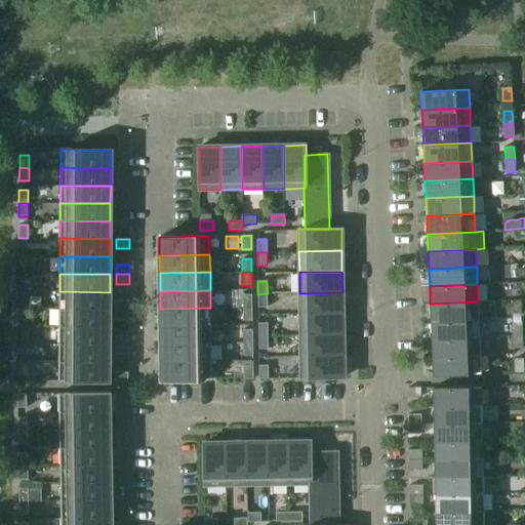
[(110,292),(59,291),(59,309),(110,310),(110,292)]
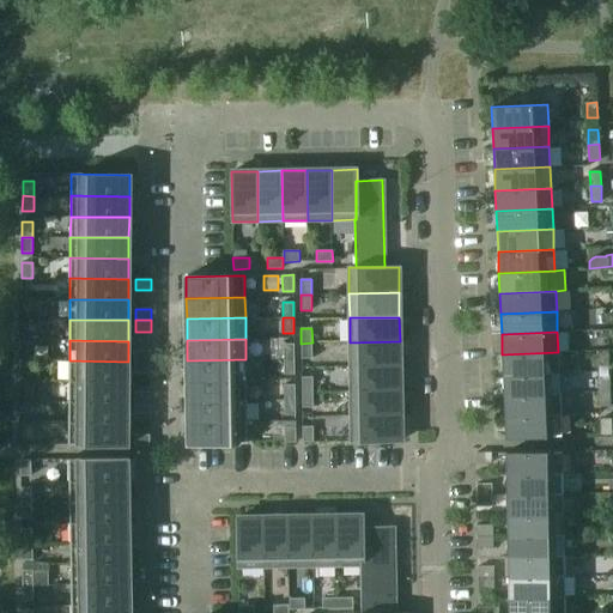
[(400,341),(350,343),(350,366),(400,366),(400,341)]
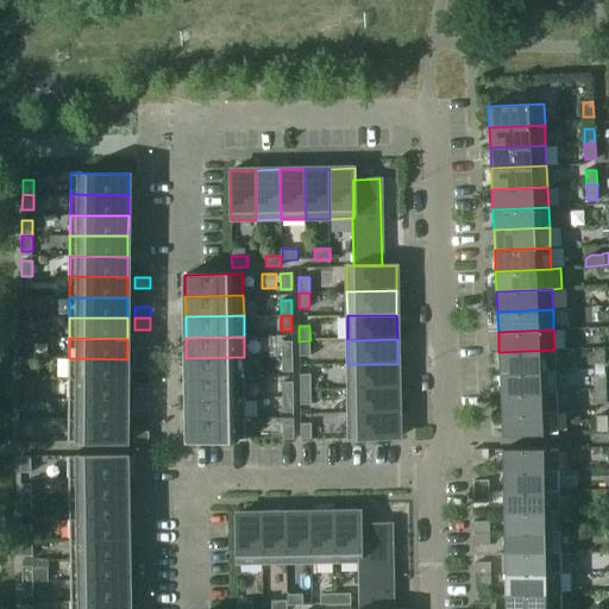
[(311,340),(299,341),(300,356),(311,356),(311,340)]
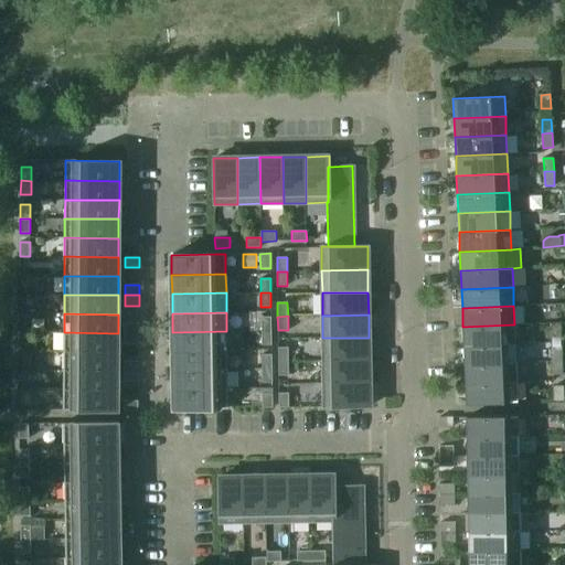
[(272,317),(260,317),(262,331),(272,331),(272,317)]
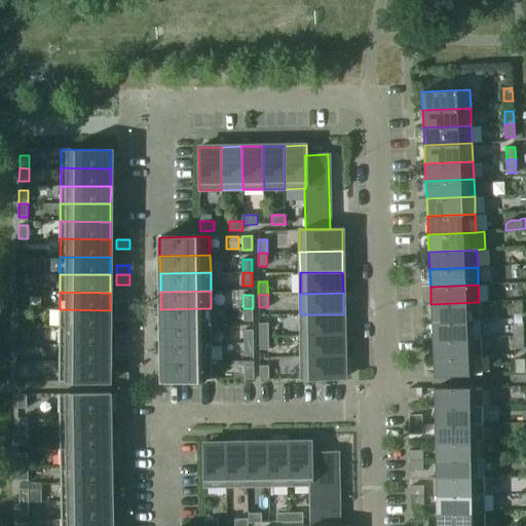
[(129,301),(116,301),(116,310),(129,310),(129,301)]
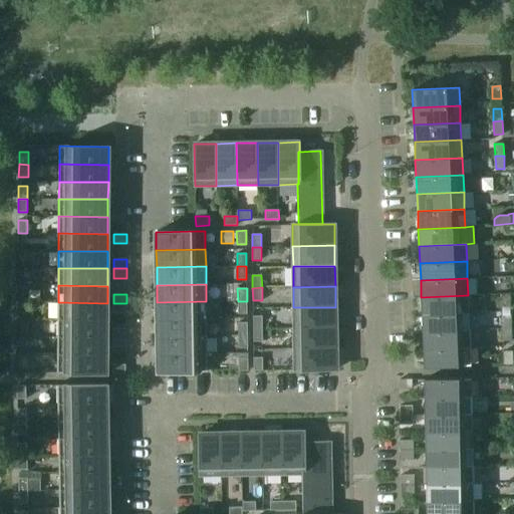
[(501,294),(501,307),(510,306),(509,294),(501,294)]
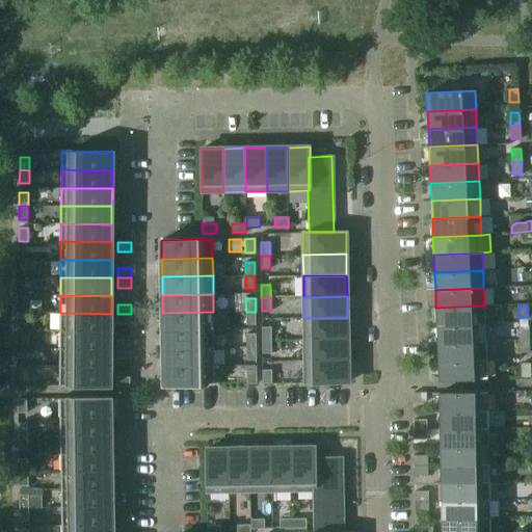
[(435,308),(436,326),(485,324),(484,306),(435,308)]
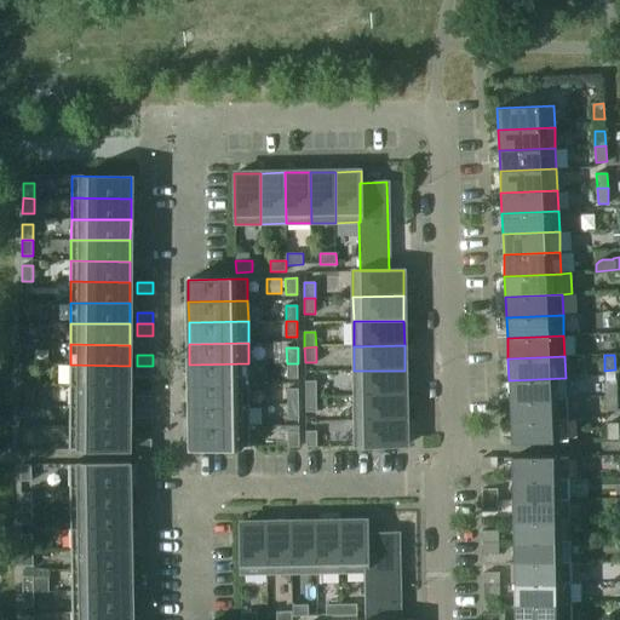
[(248,363),(189,365),(190,385),(248,384),(248,363)]
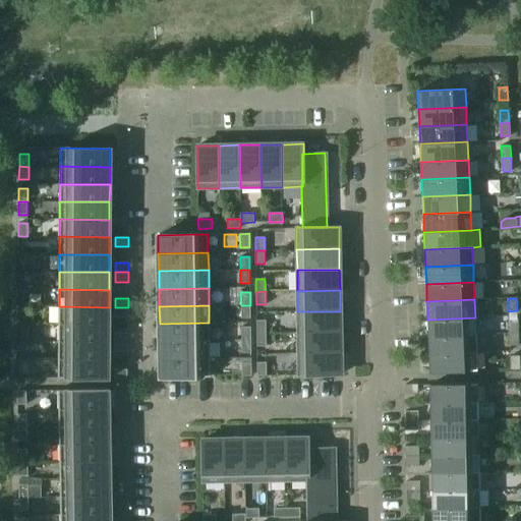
[(250,305),(241,305),(241,319),(250,317),(250,305)]
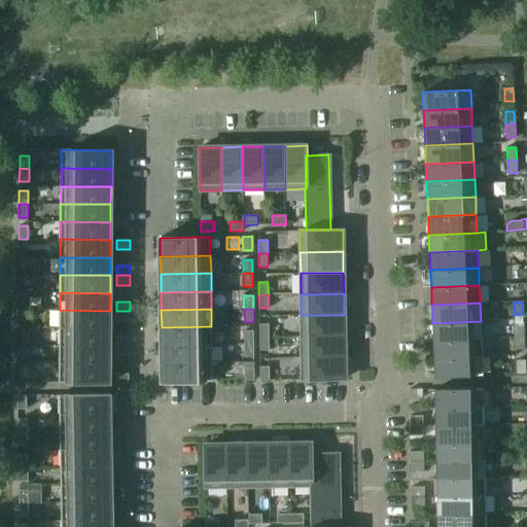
[(110,311),(60,310),(59,328),(109,328),(110,311)]
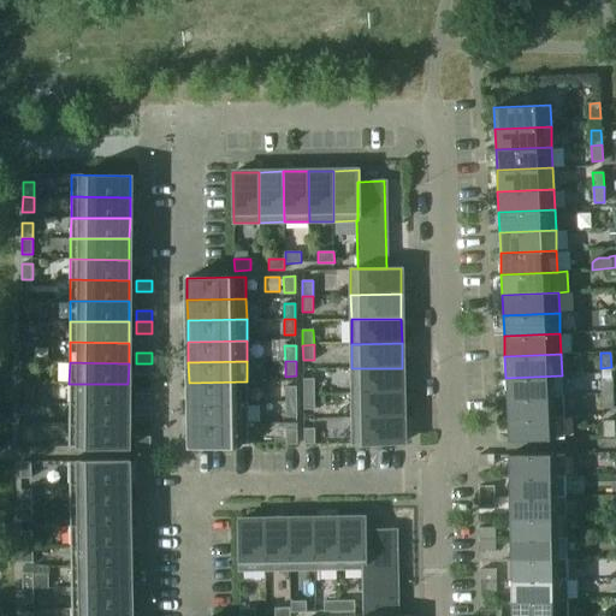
[(152,363),(136,363),(136,374),(152,375),(152,363)]
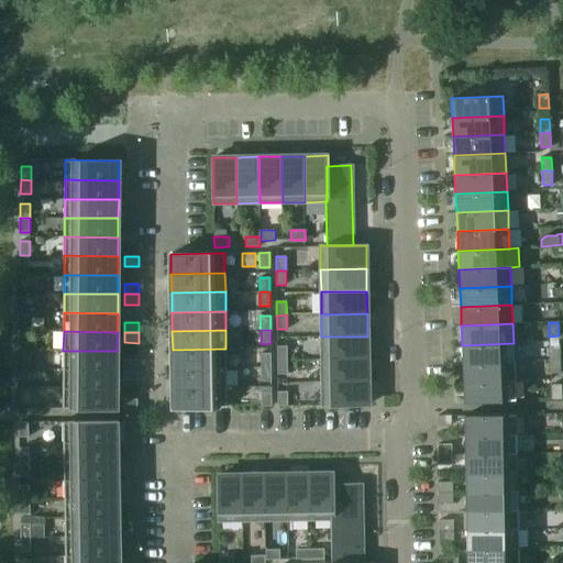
[(367,337),(321,337),(322,360),(367,359),(367,337)]
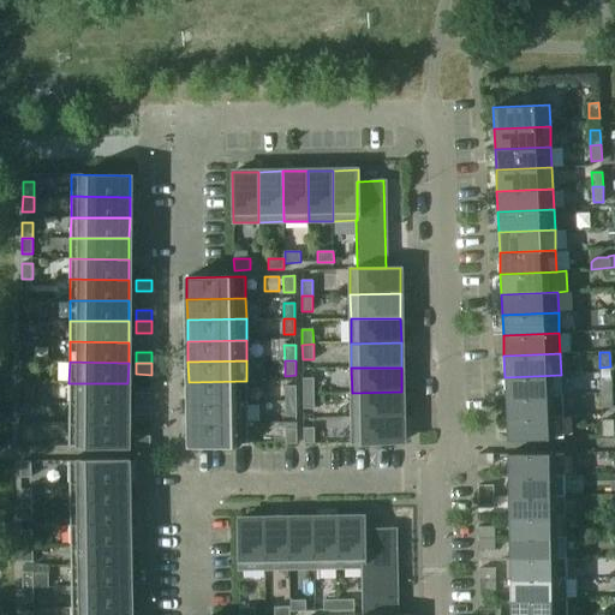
[(505,377),(506,398),(562,395),(561,375),(505,377)]
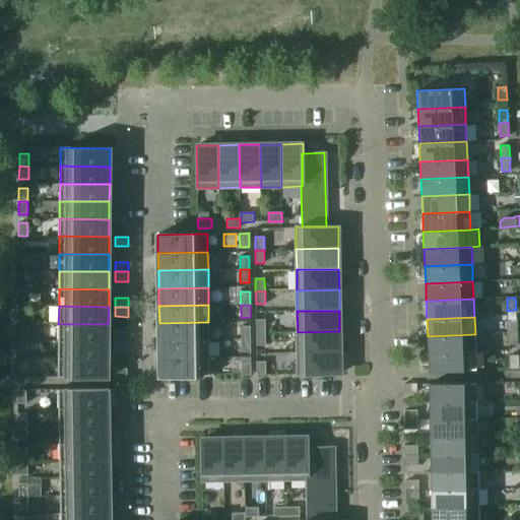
[(265,319),(256,320),(256,333),(265,332),(265,319)]
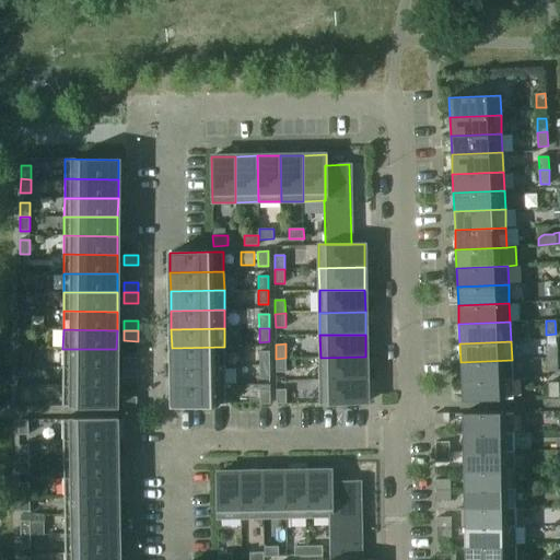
[(547,343),(547,358),(557,358),(557,343),(547,343)]
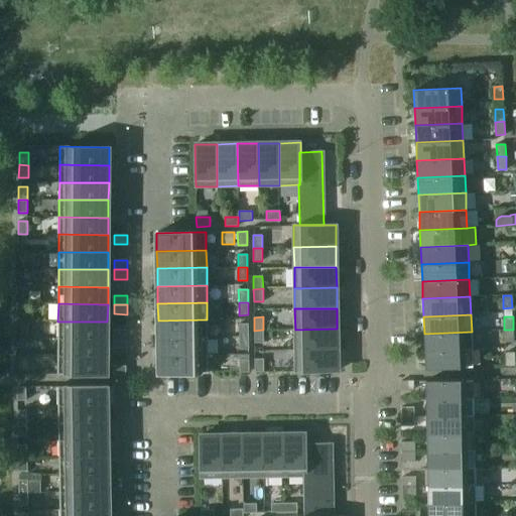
[(207,319),(158,320),(158,338),(208,338),(207,319)]
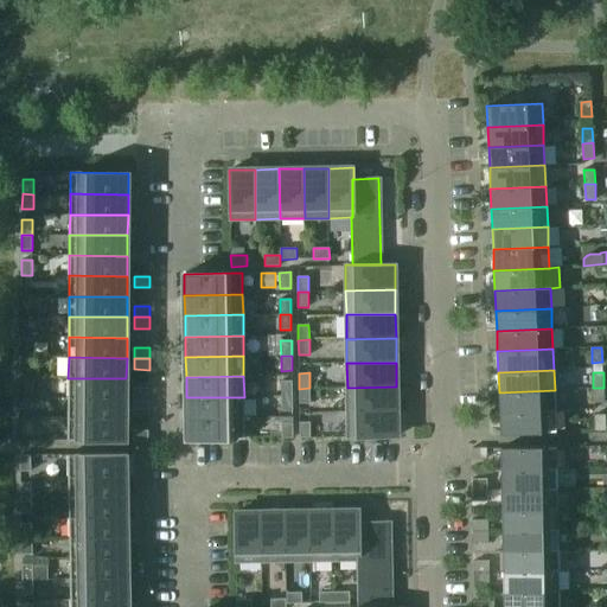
[(20,378),(20,391),(33,391),(33,378),(20,378)]
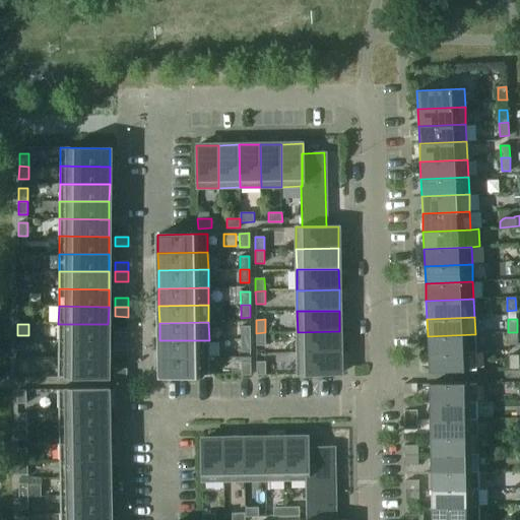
[(108,324),(58,324),(58,341),(108,341),(108,324)]
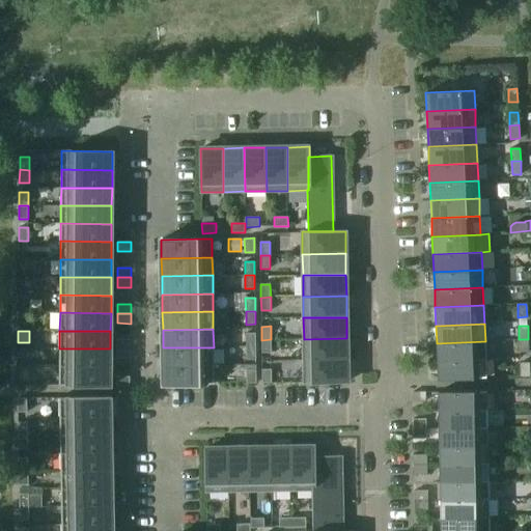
[(255,333),(246,333),(246,346),(255,346),(255,333)]
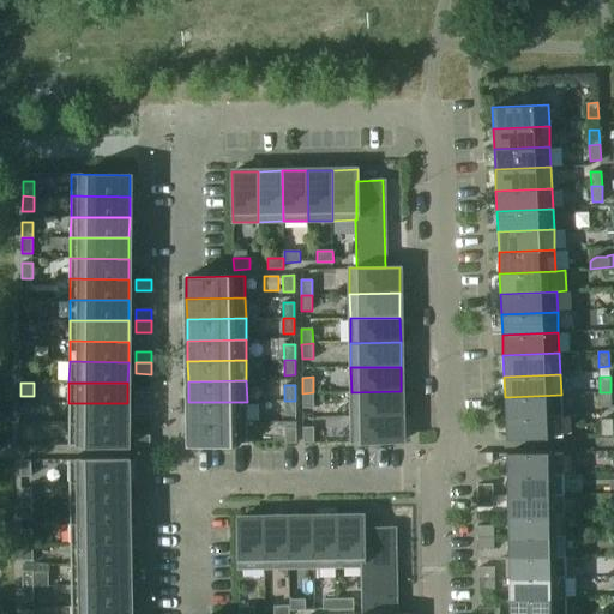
[(401,391),(351,392),(351,416),(402,416),(401,391)]
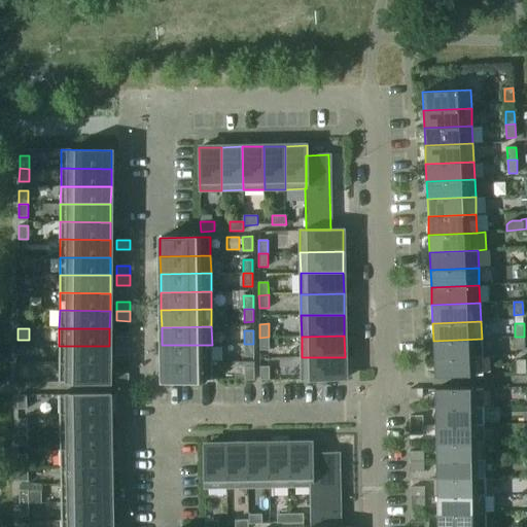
[(129,337),(115,337),(115,346),(129,346),(129,337)]
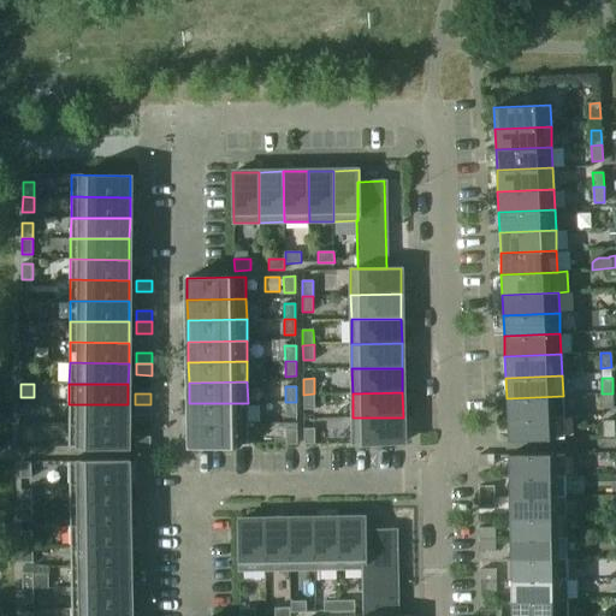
[(314,394),(303,395),(303,409),(315,409),(314,394)]
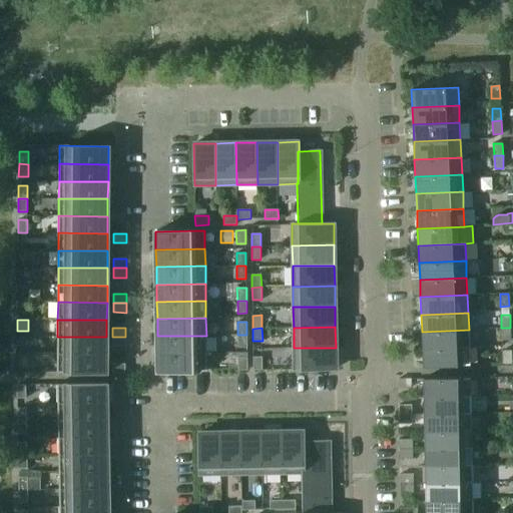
[(510,328),(501,328),(502,340),(511,340),(510,328)]
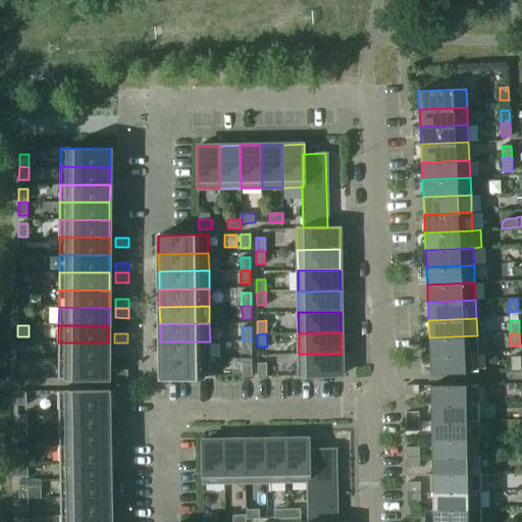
[(429,337),(430,355),(477,353),(477,335),(429,337)]
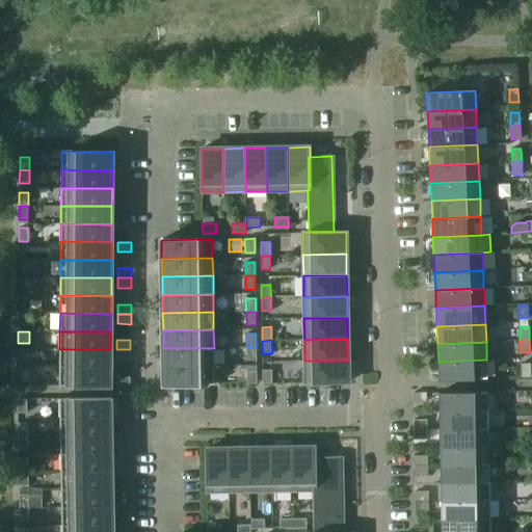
[(256,347),(246,347),(246,361),(257,361),(256,347)]
